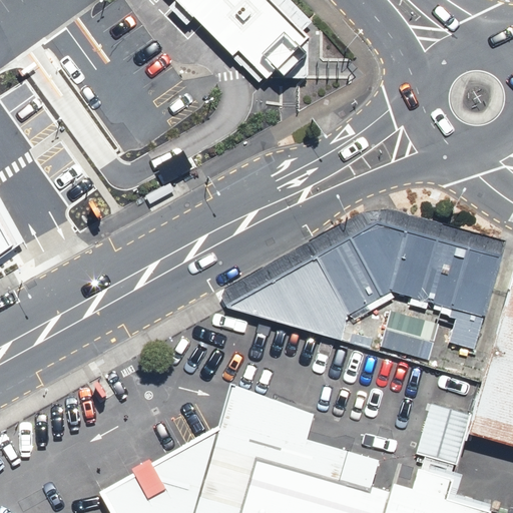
[(303,33),(313,24),(289,0),(175,0),(177,2),(169,9),(186,27),(194,19),(259,84),(265,79),(268,81),(277,72),(285,80),(308,80),(308,42),(310,40),(303,33)]
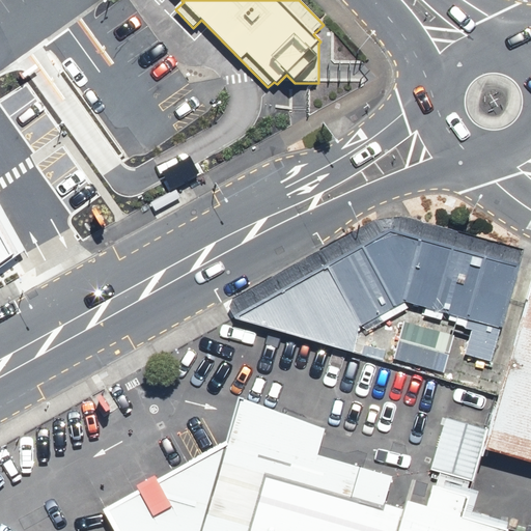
[(0,275),(23,258),(0,220),(0,275)]
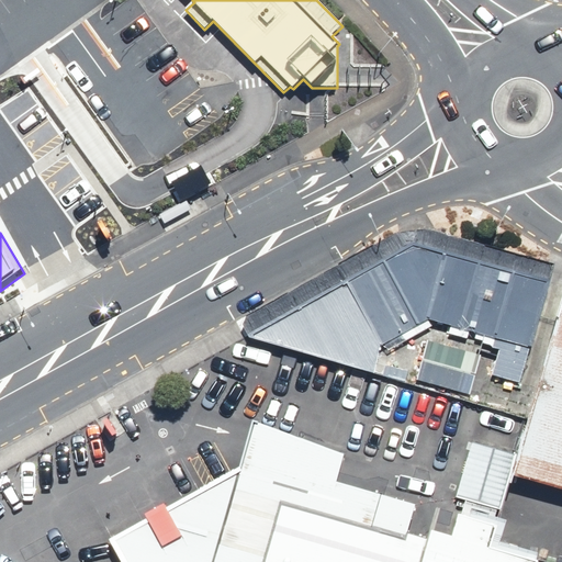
[(253,339),(379,377),(385,350),(433,323),(536,350),(555,285),(418,247),(253,339)]
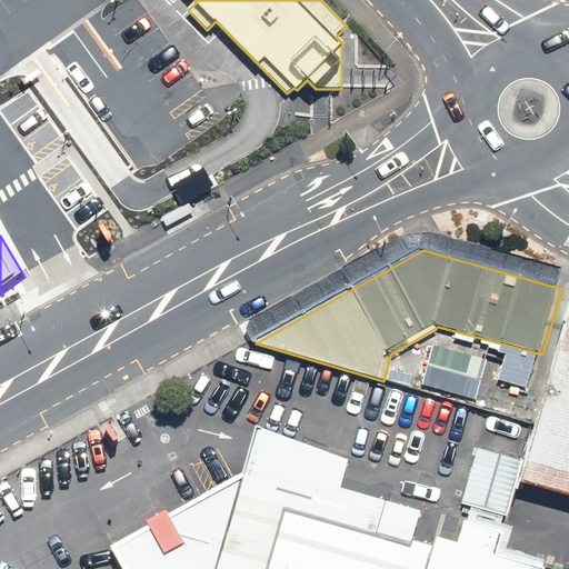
[(568,345),(545,429),(527,490),(568,501),(568,345)]
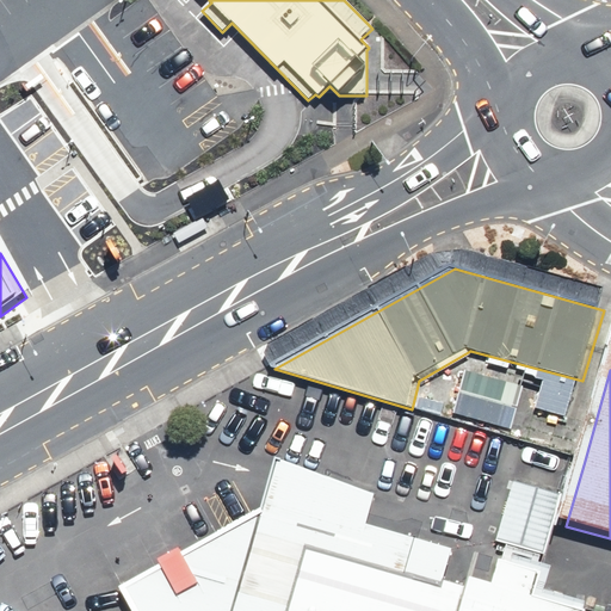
[(524,387),(466,371),(454,415),(512,431),(524,387)]
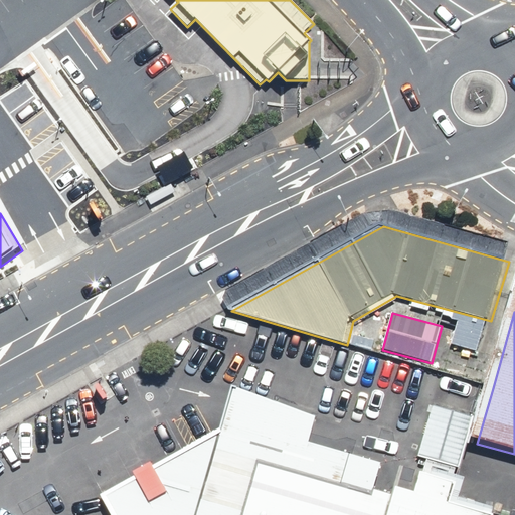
[(225,434),(105,499),(114,514),(395,514),(401,495),(387,491),(395,463),(324,442),(331,417),(238,390),(225,434)]
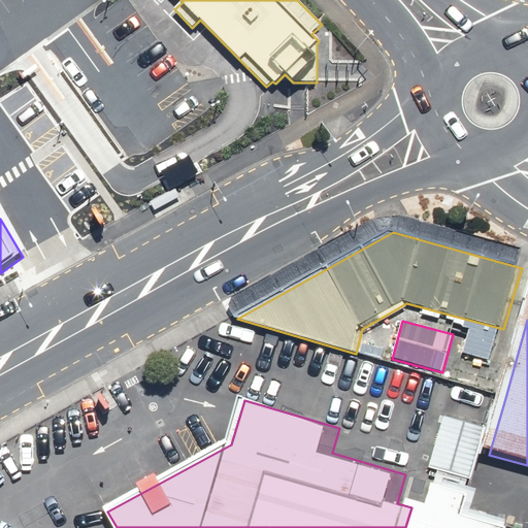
[(471,527),(469,527),(476,500),(433,488),(427,508),(420,506),(413,527),(471,527)]
